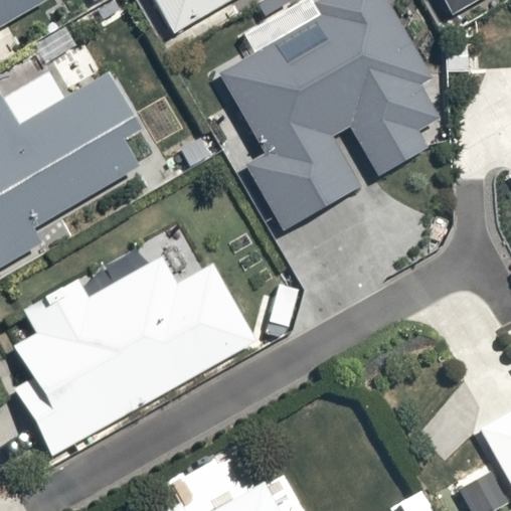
[(0,0),(0,24),(43,0),(0,0)]
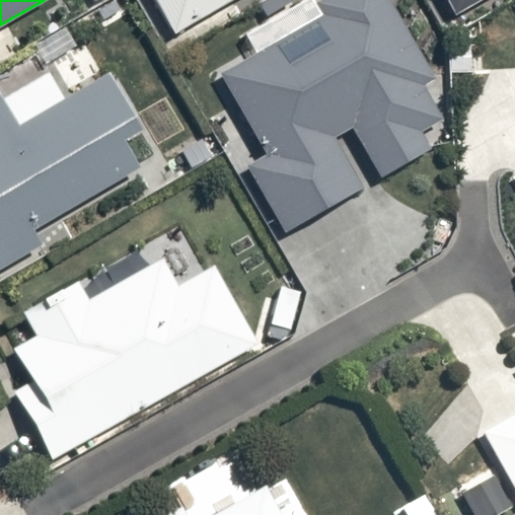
[(153,0),(173,34),(232,0),(153,0)]
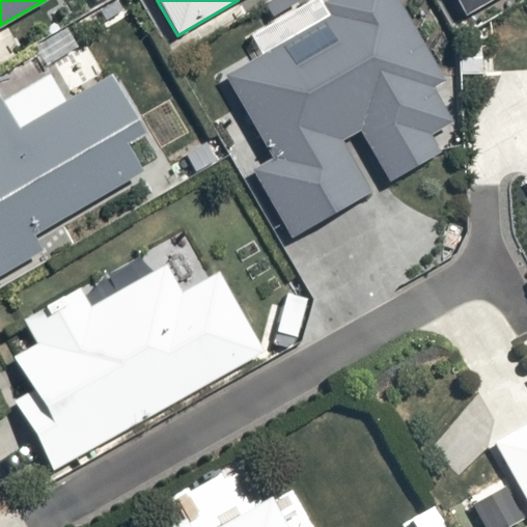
[(330,15),(226,75),(275,159),(255,170),(293,236),(369,191),(339,140),(361,128),(391,179),(441,151),(432,136),(454,122),(435,88),(447,82),(398,0),(329,0),(323,3),(330,15)]
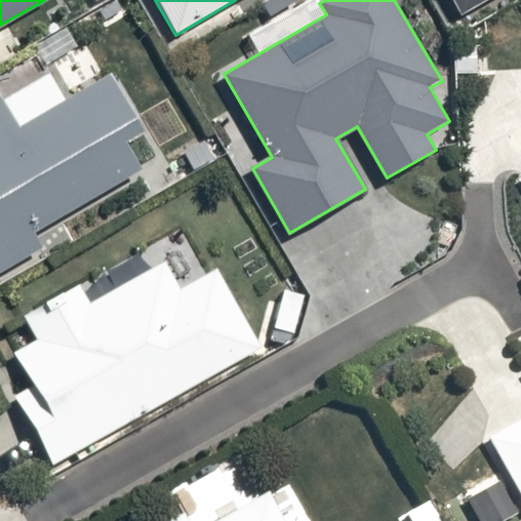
[(451,0),(461,14),(484,0),(451,0)]
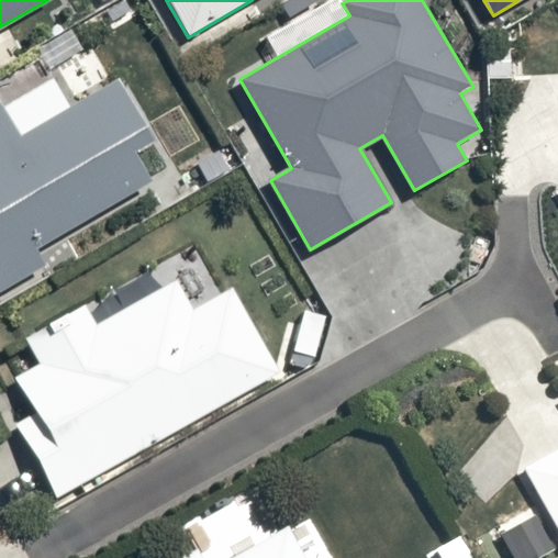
[(0,285),(53,254),(48,246),(181,166),(129,78),(87,103),(52,45),(0,76),(0,285)]
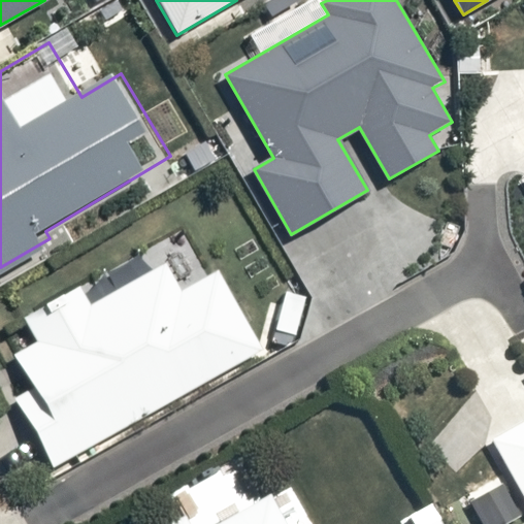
[(32,392),(15,401),(53,467),(264,350),(219,268),(182,289),(166,263),(90,305),(79,288),(23,320),(36,342),(12,356),(32,392)]
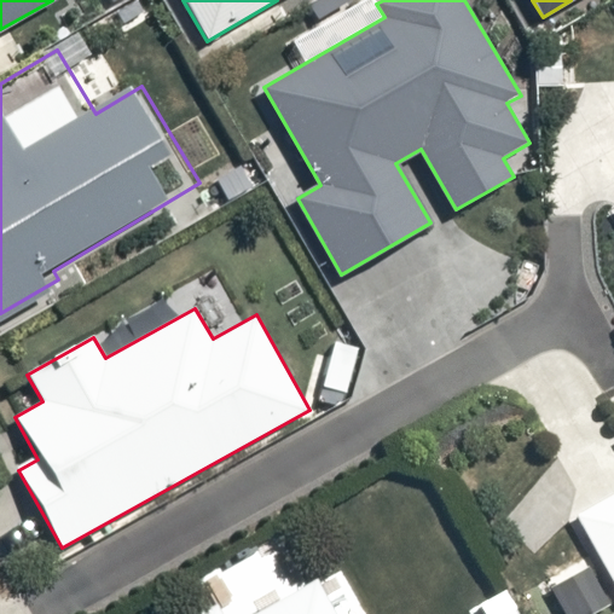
[(613,491),(588,505),(613,555),(613,491)]
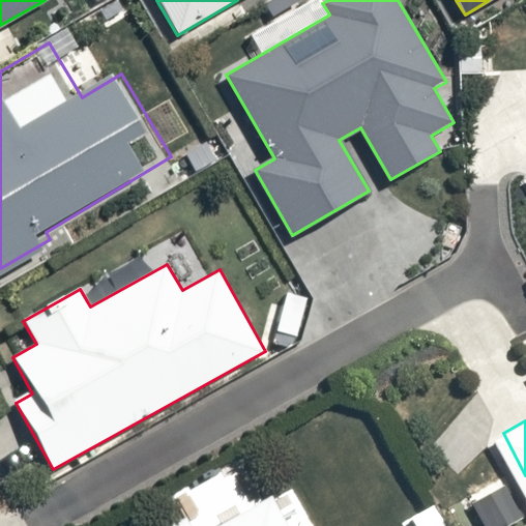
[(355,525),(356,525),(355,525),(307,525),(281,484),(210,525),(209,525),(199,507),(168,525),(355,525)]
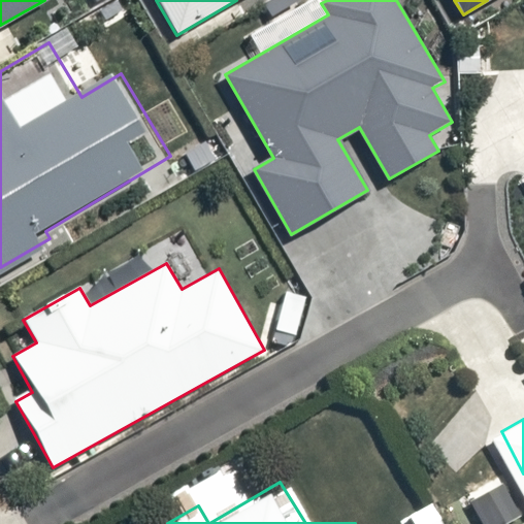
All buildings are outlined.
